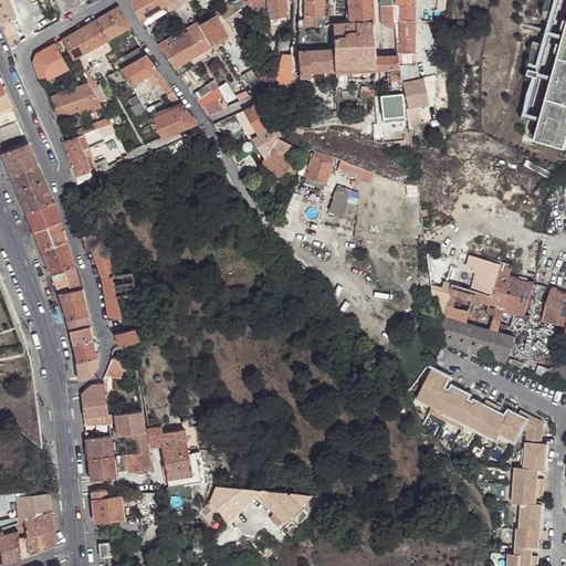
[(0,0),(0,12),(11,8),(7,0),(0,0)]
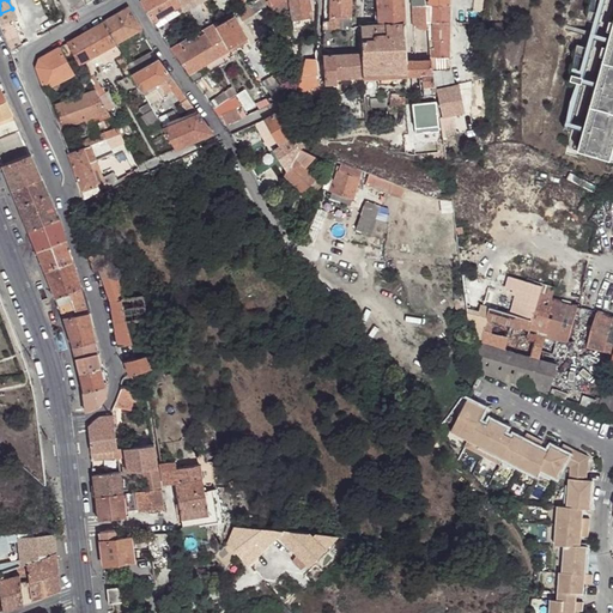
[(178,5),(176,0),(139,0),(152,20),(163,14),(178,5)]
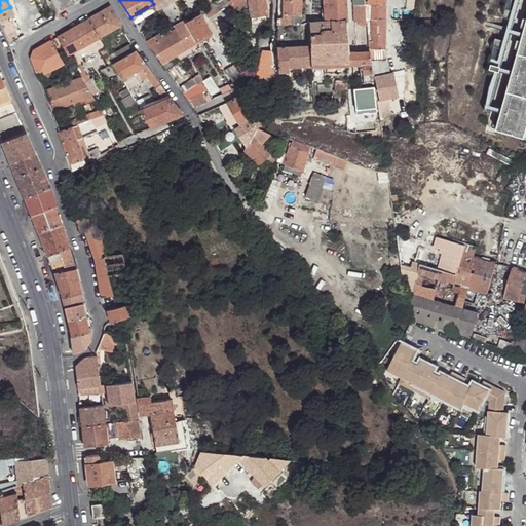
[(157,10),(174,0),(163,0),(154,5),(156,9),(157,10)]
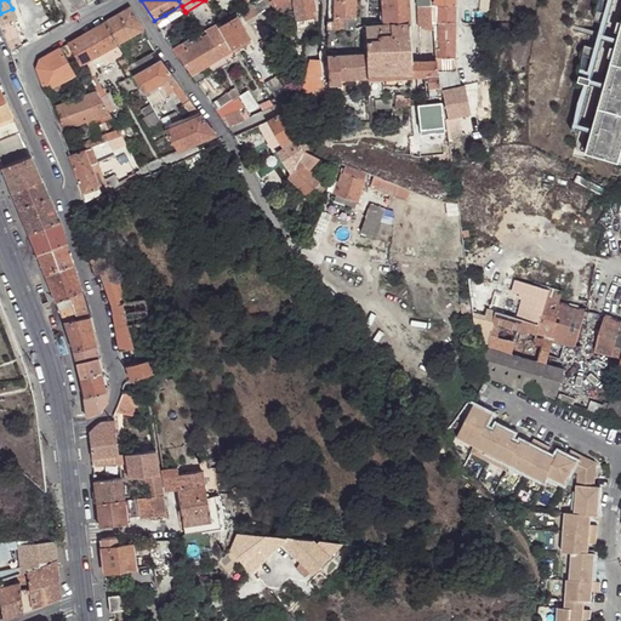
[(275,5),(272,0),(265,0),(268,5),(271,4),(274,10),(278,9),(275,5)]
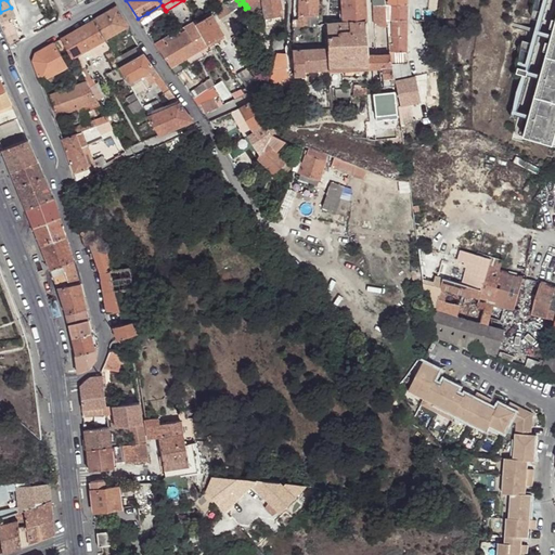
[(284,0),(261,0),(265,16),(265,20),(285,16),(286,7),(283,7),(280,8),(280,0),(282,0),(284,0)]
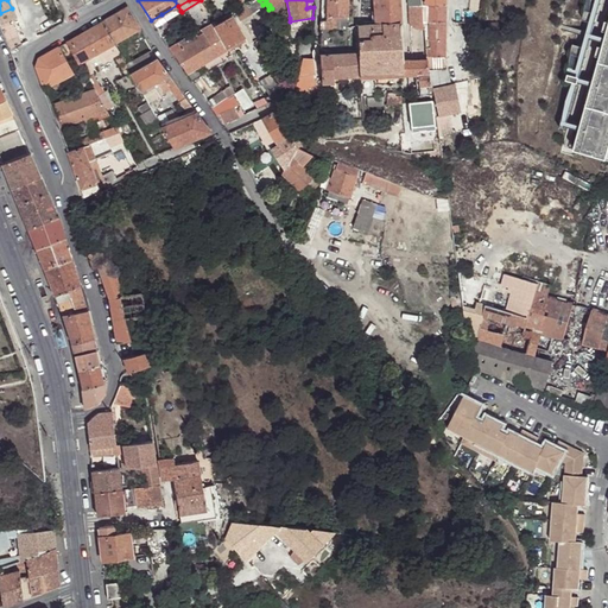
[(328,0),(328,17),(348,17),(348,0),(328,0)]
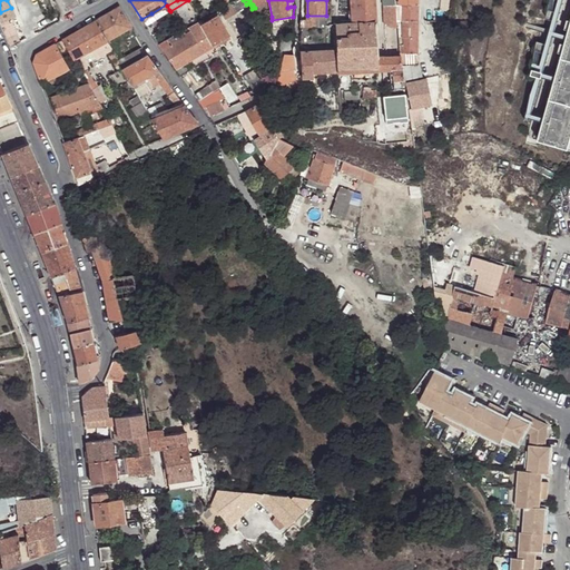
[(353,0),(354,23),(376,22),(374,0),(353,0)]
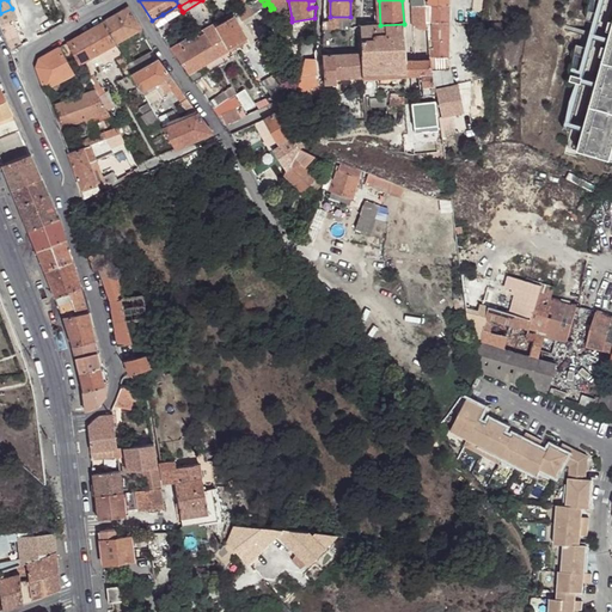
[(182,11),(179,6),(178,5),(163,14),(166,20),(178,13),(182,11)]
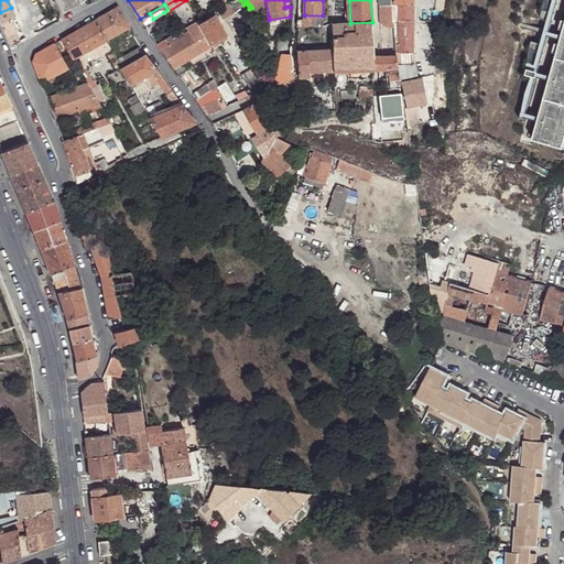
[(221,8),(225,15),(235,11),(232,4),(221,8)]
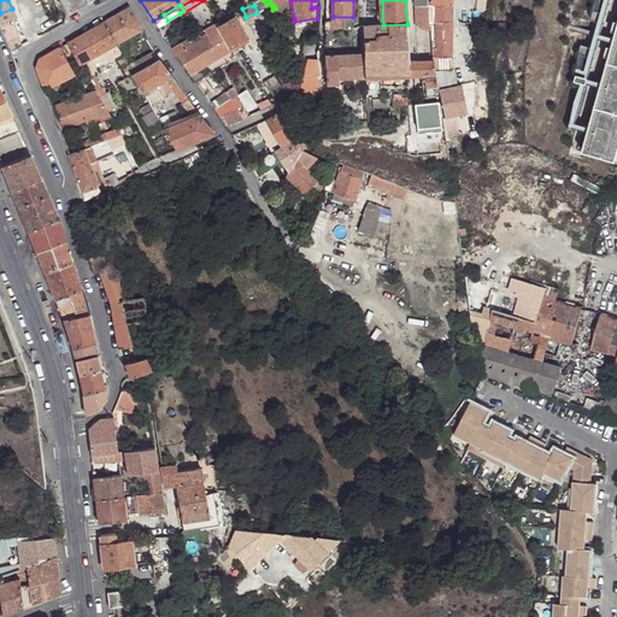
[(428,5),(416,5),(416,27),(423,30),(424,45),(433,45),(430,22),(428,7),(428,5)]
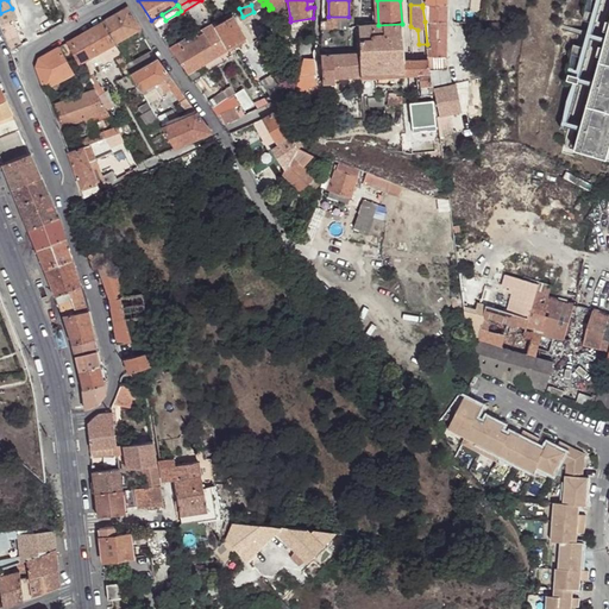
[(428,60),(429,70),(446,69),(446,5),(428,5),(428,7),(428,22),(425,22),(427,44),(428,60)]
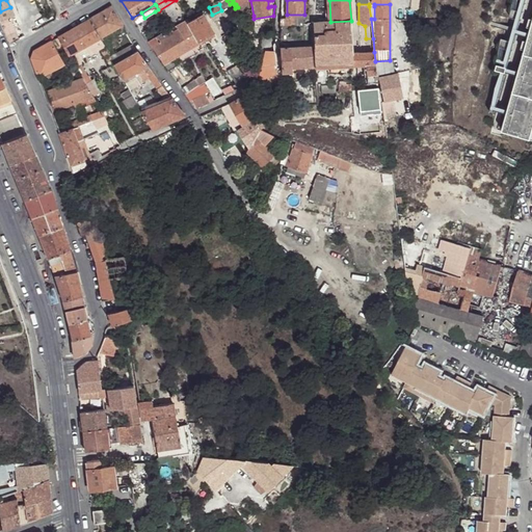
[(110,6),(87,20),(99,38),(118,27),(120,30),(123,28),(110,6)]
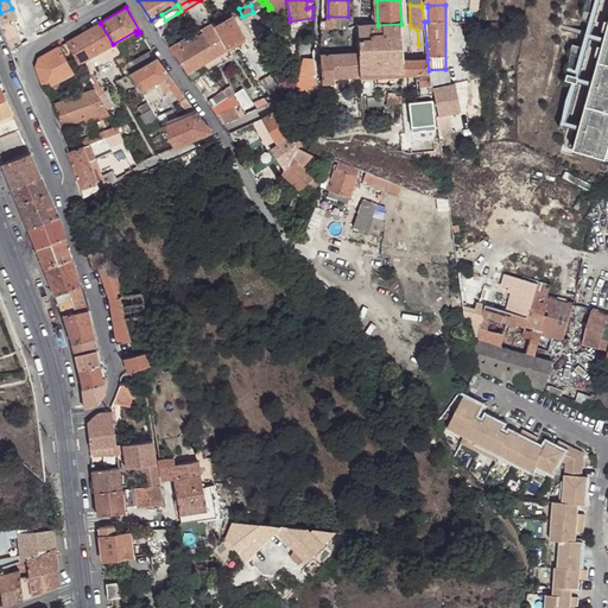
[(0,13),(0,24),(16,19),(12,8),(0,13)]
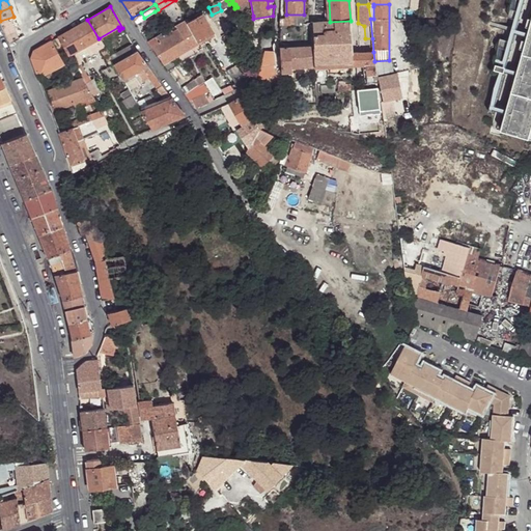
[(189,22),(189,20),(187,21),(198,42),(214,33),(213,32),(212,30),(202,15),(189,22)]
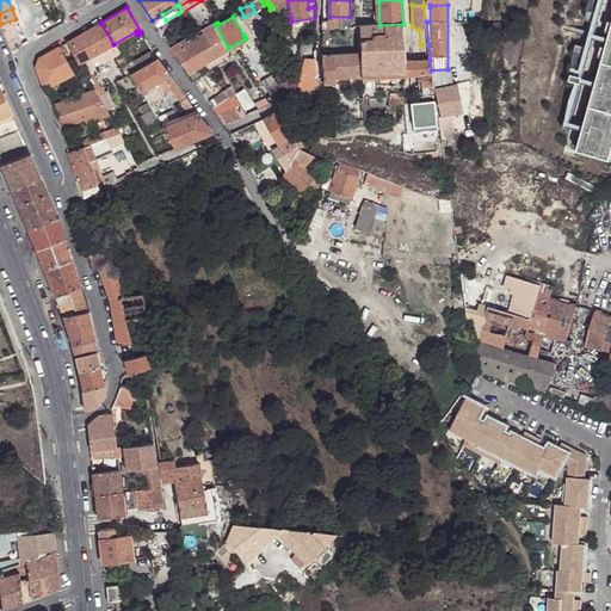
[(349,26),(350,17),(329,17),(328,22),(328,29),(350,28),(349,26)]
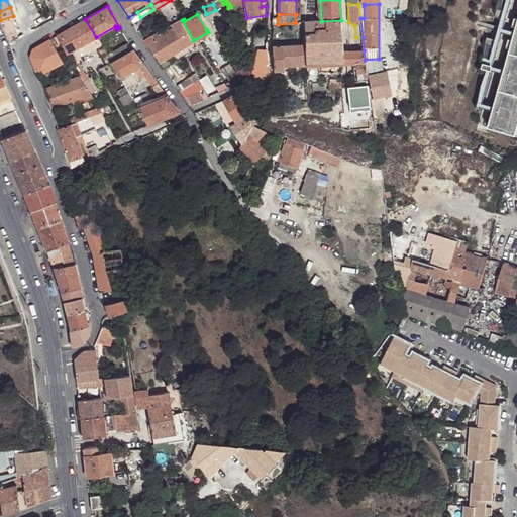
[(516,18),(514,32),(513,33),(503,70),(493,107),(488,125),(516,132),(516,18)]
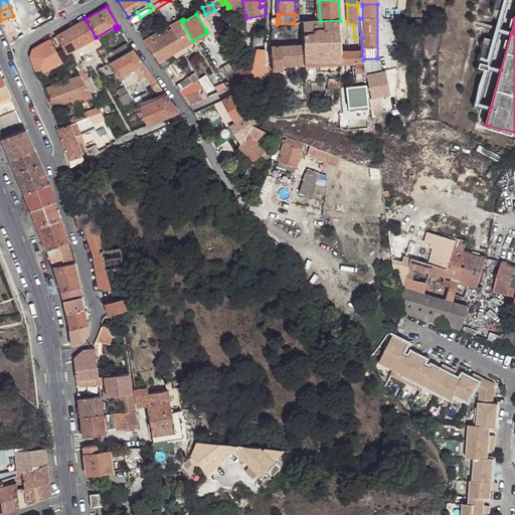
[(84,19),(55,36),(66,54),(73,50),(80,46),(89,41),(96,37),(84,19)]
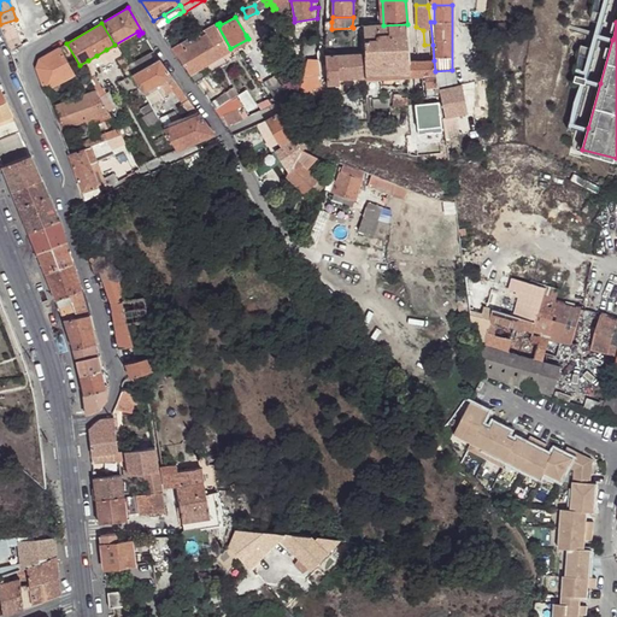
[(230,48),(217,24),(205,30),(209,35),(222,54),(230,48)]
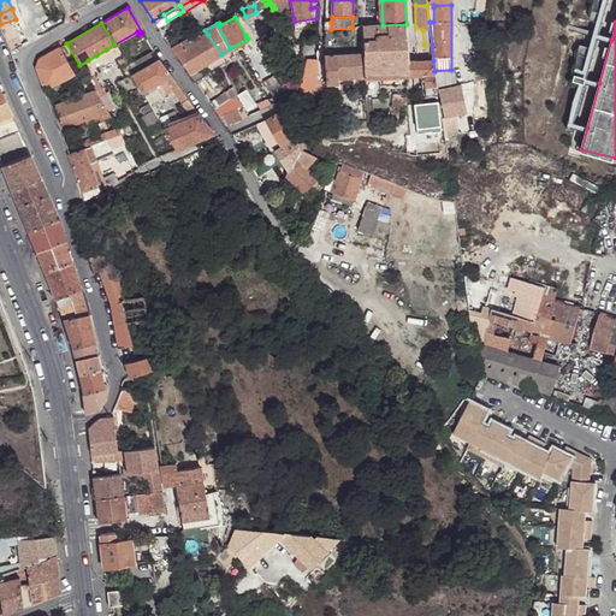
[(407,24),(383,25),(362,25),(363,53),(365,77),(409,76),(408,61),(407,24)]
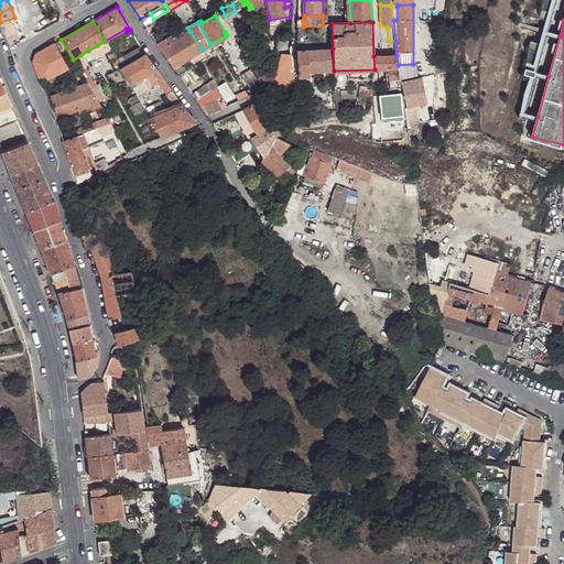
[(188,60),(203,50),(191,32),(176,41),(188,60)]
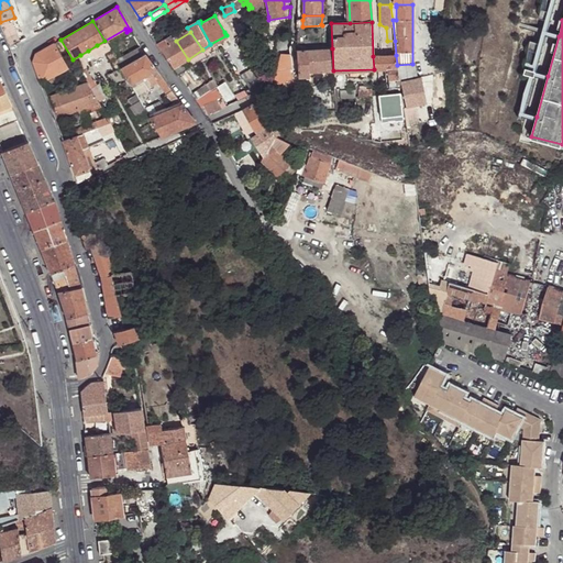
[(168,45),(166,40),(156,44),(161,50),(168,45)]
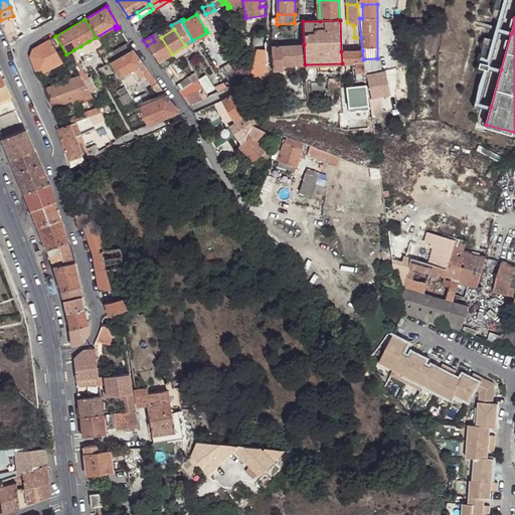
[(101,45),(96,37),(89,41),(93,49),(96,47),(101,45)]
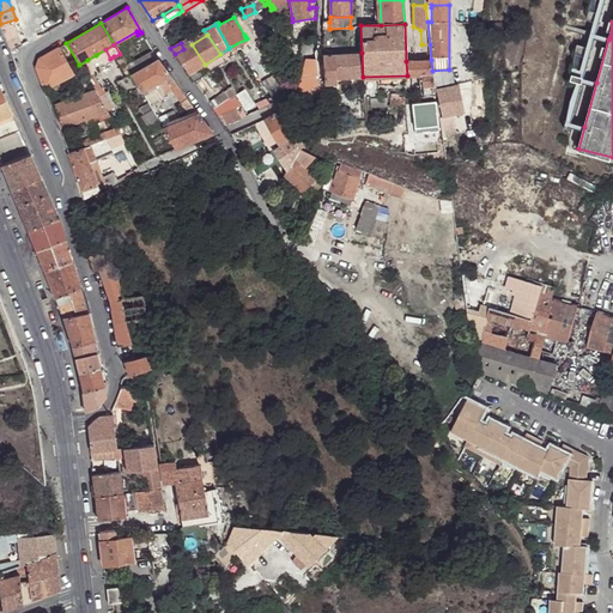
[(205,65),(192,44),(183,49),(175,54),(188,74),(192,72),(205,65)]
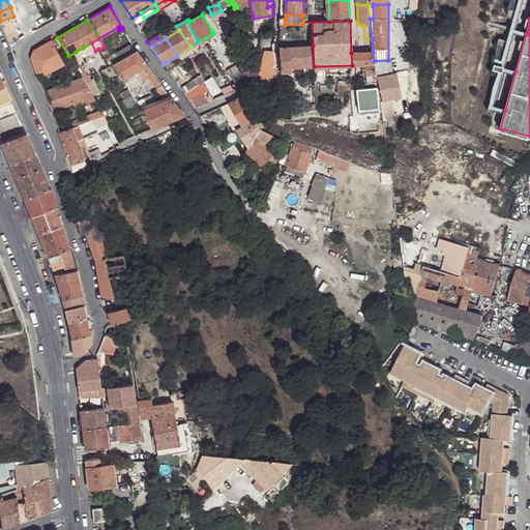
[(373,52),(372,38),(364,38),(363,38),(364,46),(360,46),(361,52),(373,52)]
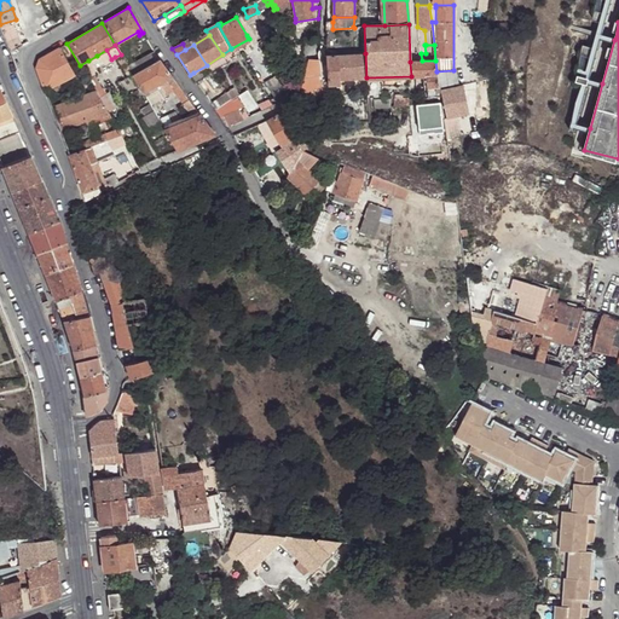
[(36,69),(45,91),(74,74),(59,48),(50,53),(40,59),(36,69)]
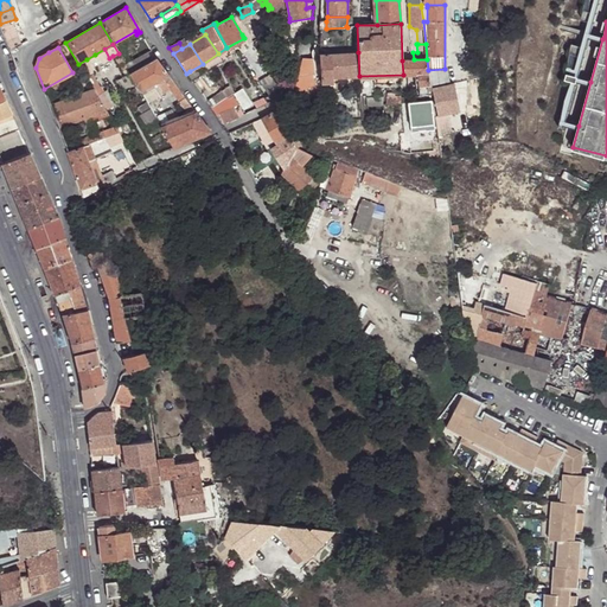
[(231,55),(227,48),(218,53),(222,59),(231,55)]
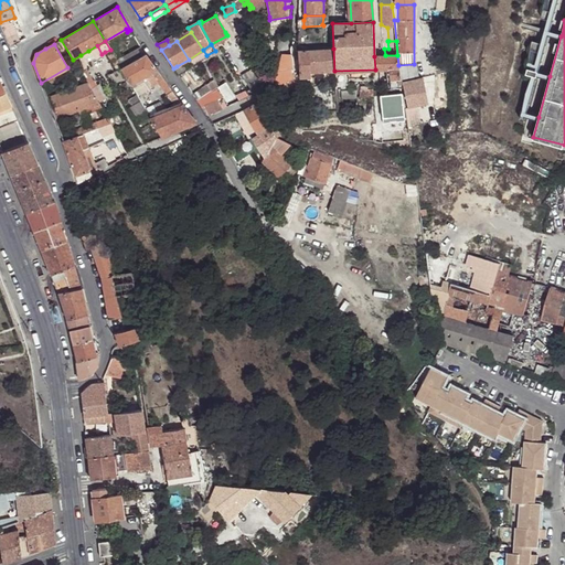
[(102,54),(97,45),(88,51),(94,59),(102,54)]
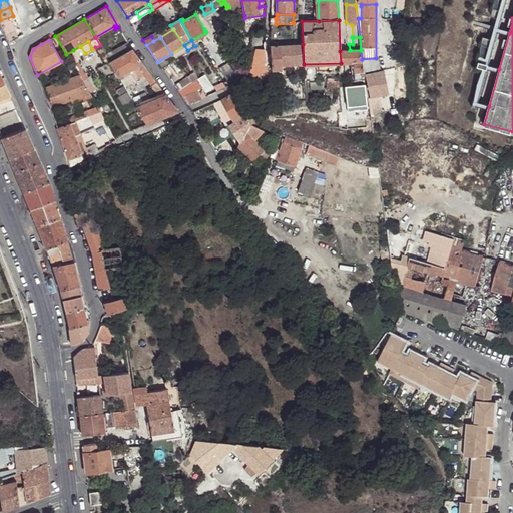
[(123,45),(106,55),(107,58),(110,62),(129,51),(125,44),(123,45)]
